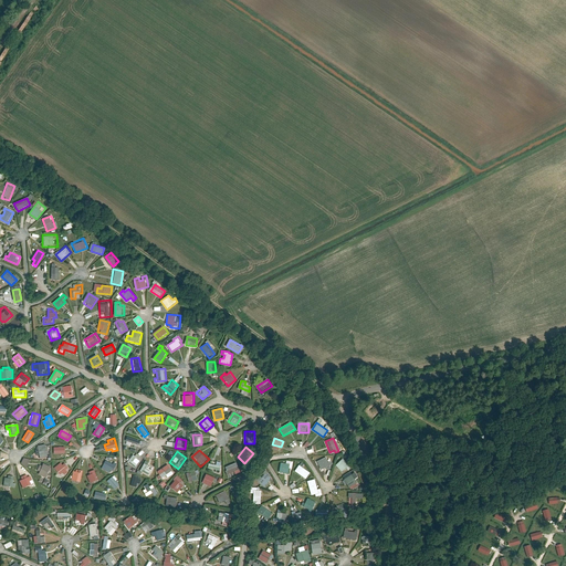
[(128,462),(136,469),(142,461),(138,459),(139,457),(135,453),(128,462)]
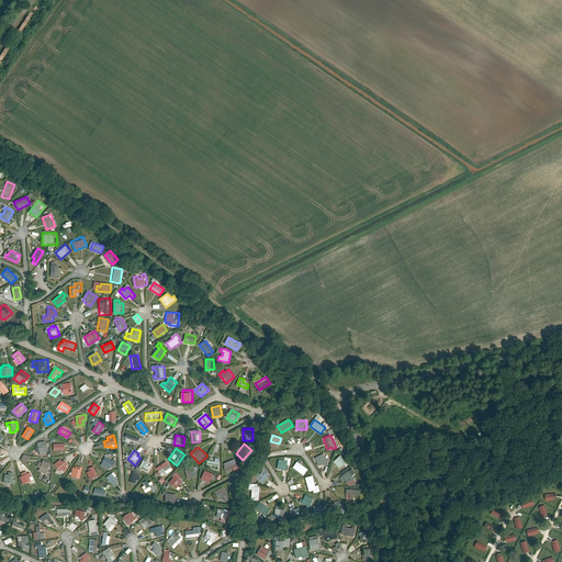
[(325,453),(315,458),(319,467),(328,462),(325,453)]
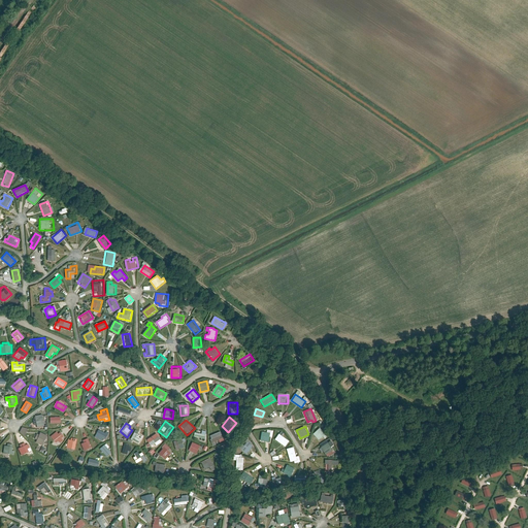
[(326,435),(321,428),(314,434),(319,440),(326,435)]
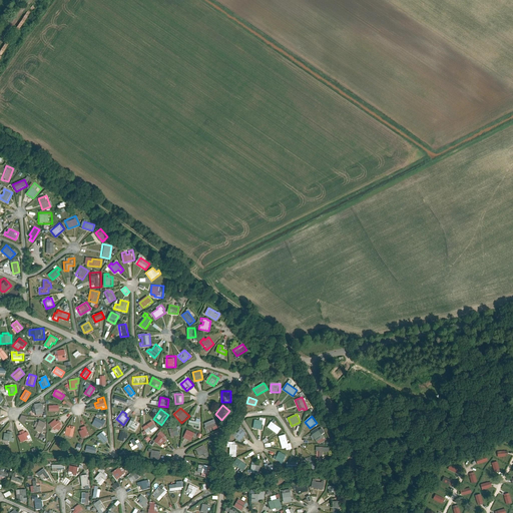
[(101,426),(103,422),(96,417),(93,421),(95,423),(94,425),(98,428),(100,425),(101,426)]
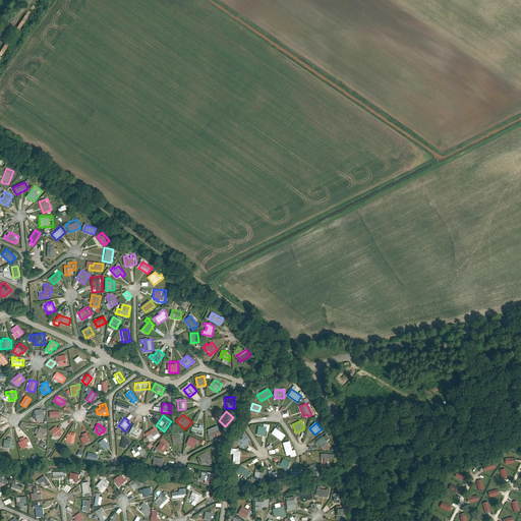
[(203,435),(205,425),(193,423),(192,432),(203,435)]
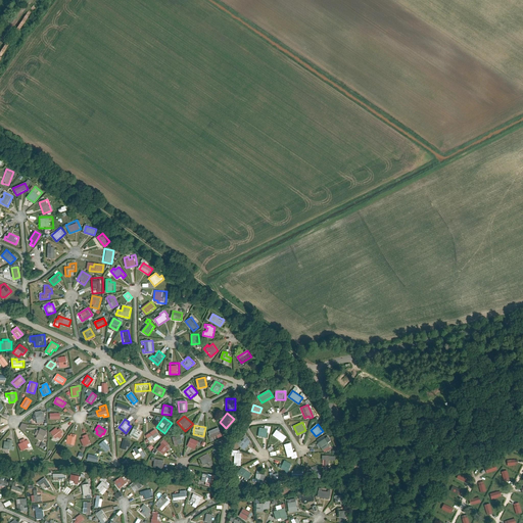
[(57,426),(50,431),(55,438),(59,435),(61,437),(64,435),(57,426)]
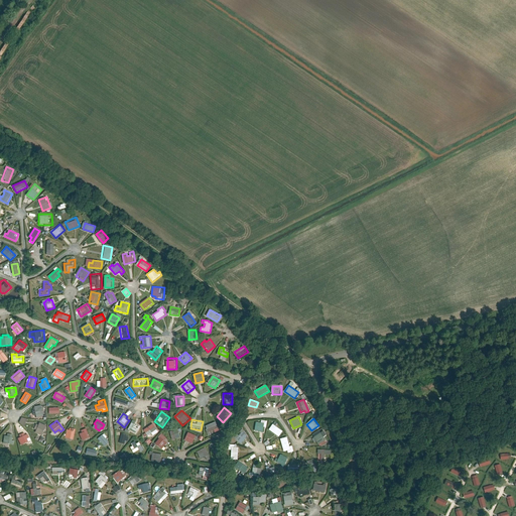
[(268,421),(255,420),(254,430),(265,431),(265,426),(268,426),(268,421)]
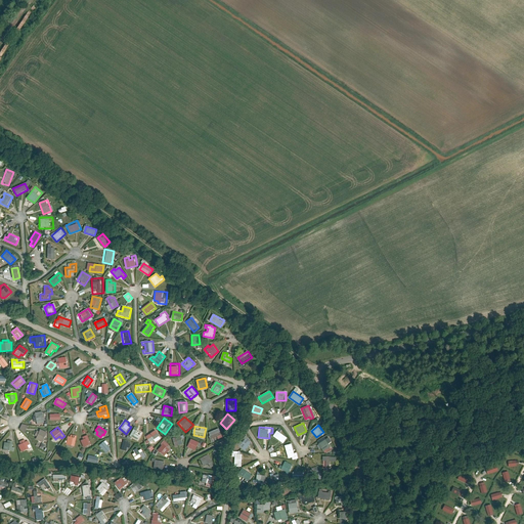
[(223,437),(219,428),(208,432),(212,442),(223,437)]
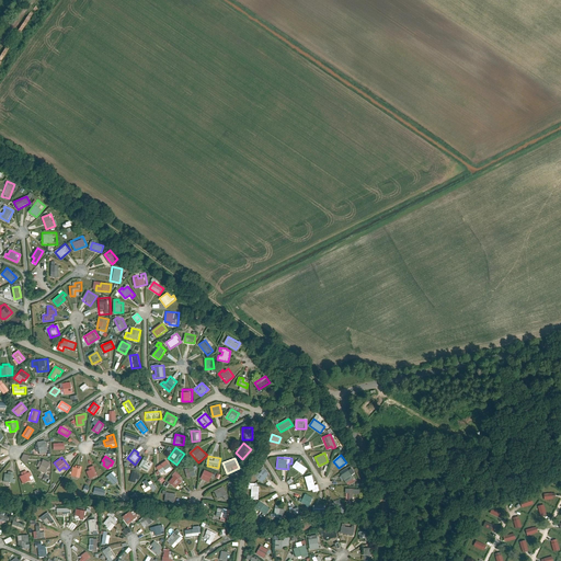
[(45,472),(49,461),(43,459),(42,462),(38,461),(36,466),(39,467),(38,470),(45,472)]
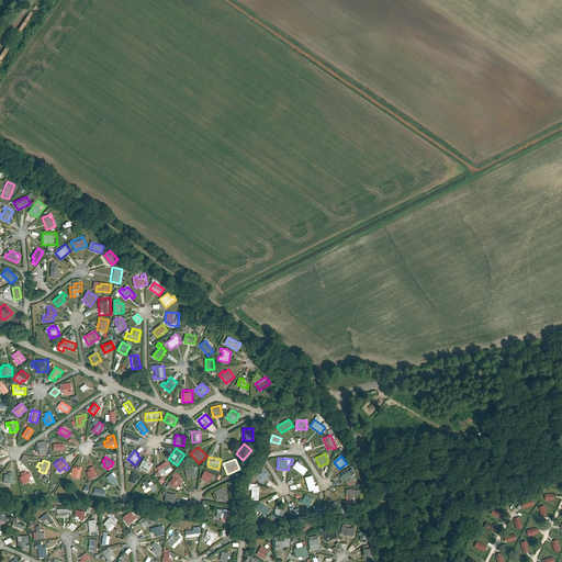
[(143,460),(139,468),(147,472),(152,464),(143,460)]
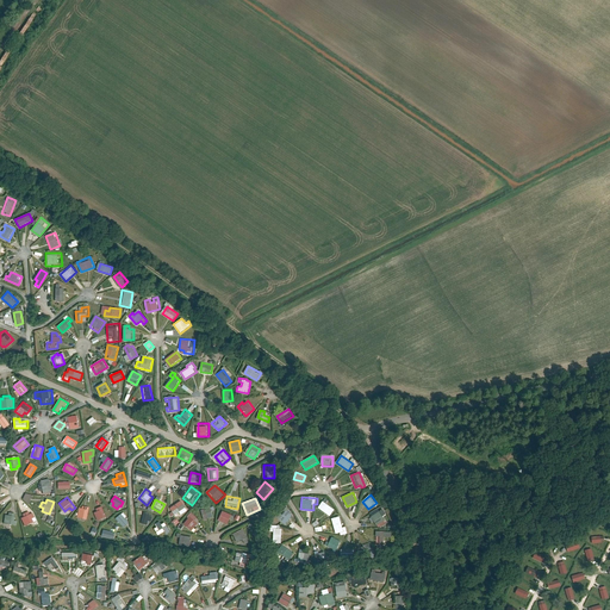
[(188,510),(181,500),(170,509),(175,515),(180,511),(182,515),(188,510)]
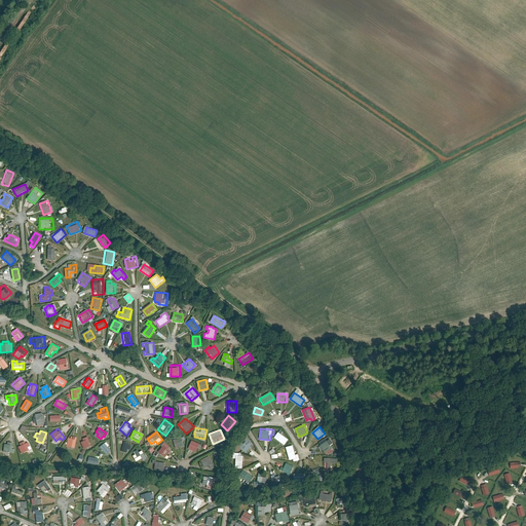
[(289,440),(278,433),(275,438),(286,445),(289,440)]
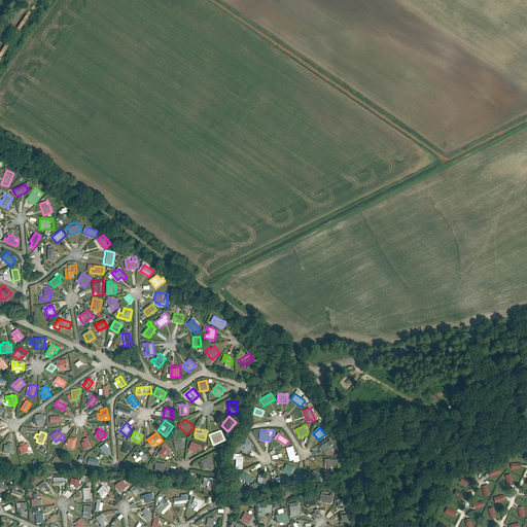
[(81,442),(84,450),(92,447),(88,436),(83,438),(83,441),(81,442)]
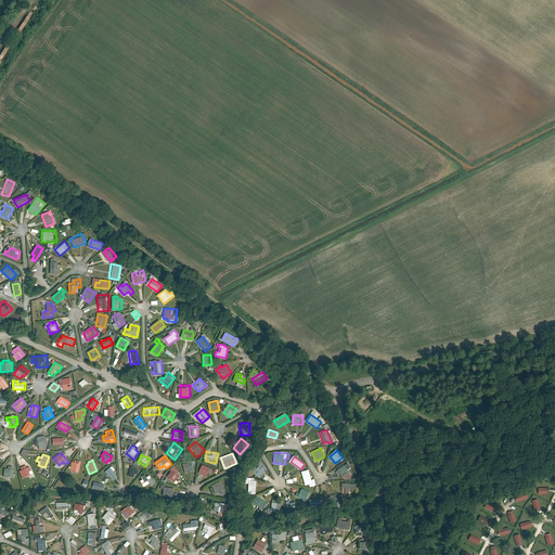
[(194,470),(192,462),(183,464),(185,473),(194,470)]
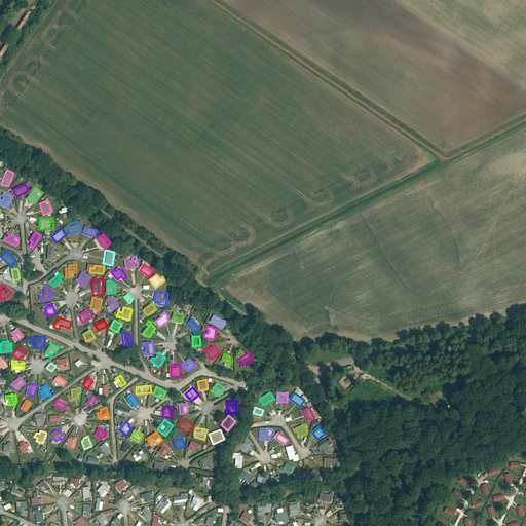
[(248,438),(246,440),(247,442),(245,444),(241,441),(238,445),(247,452),(253,445),(251,443),(252,441),(248,438)]
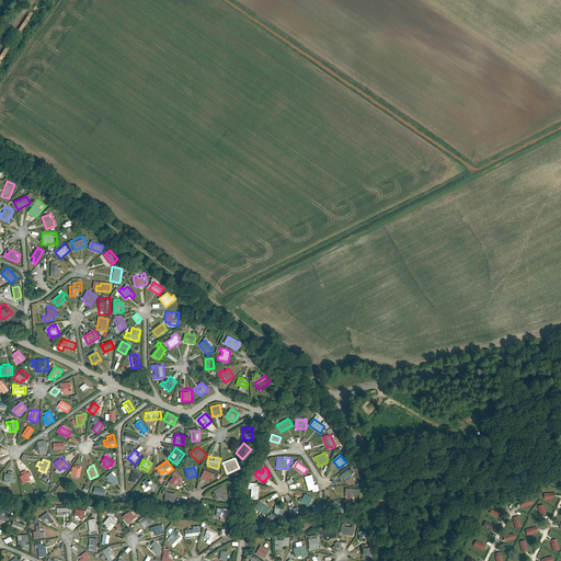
[(208,482),(214,473),(205,469),(201,479),(208,482)]
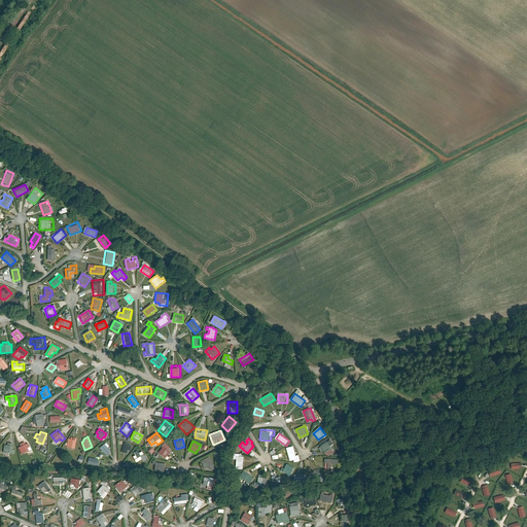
[(18,448),(21,455),(29,451),(26,444),(24,445),(23,442),(19,444),(20,447),(18,448)]
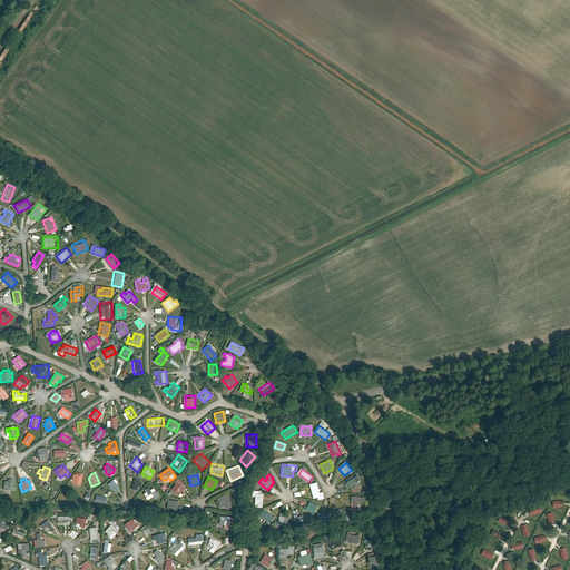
[(362,489),(354,478),(347,482),(354,493),(362,489)]
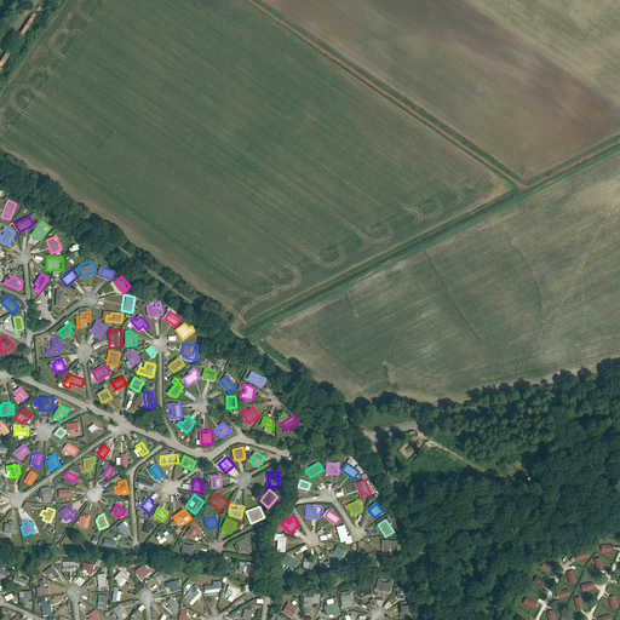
[(125,521),(118,527),(126,535),(131,532),(127,527),(130,524),(125,521)]
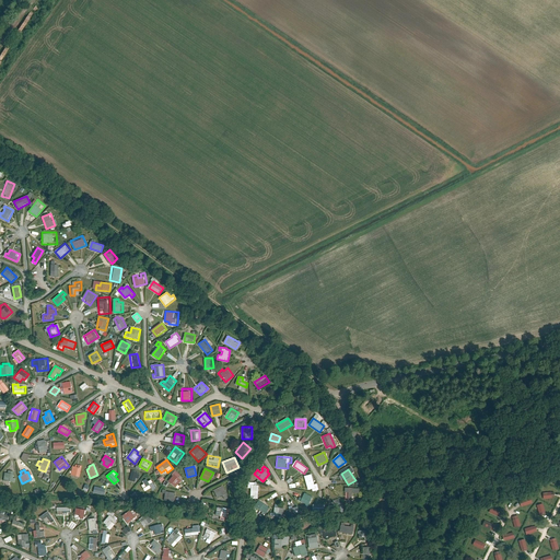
[(1,480),(13,481),(14,474),(2,473),(1,480)]
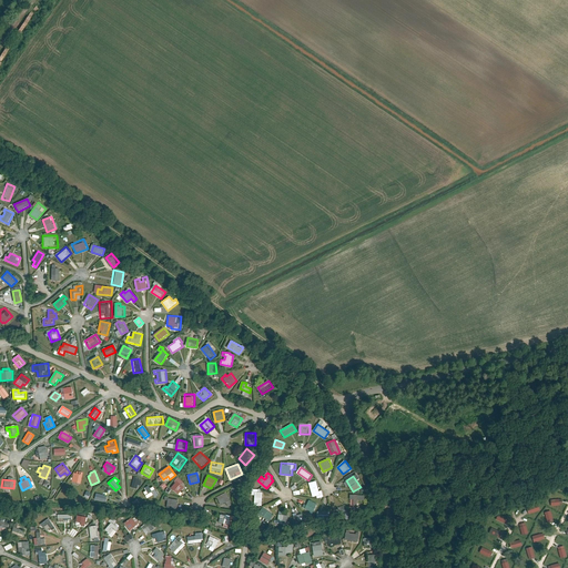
[(176,480),(171,487),(179,494),(184,486),(176,480)]
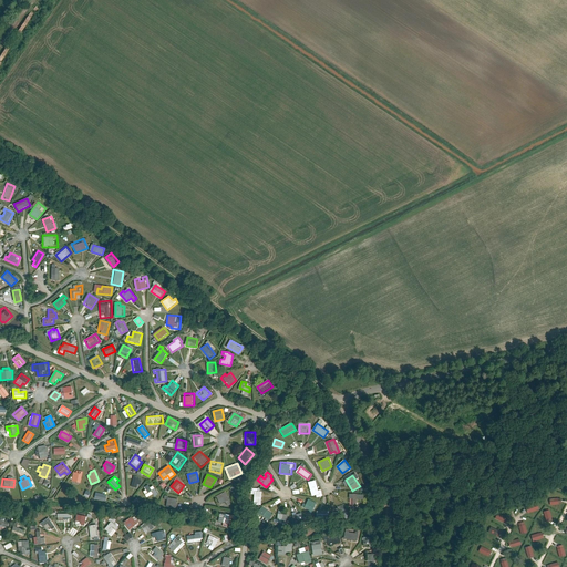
[(320,493),(316,480),(309,482),(312,495),(320,493)]
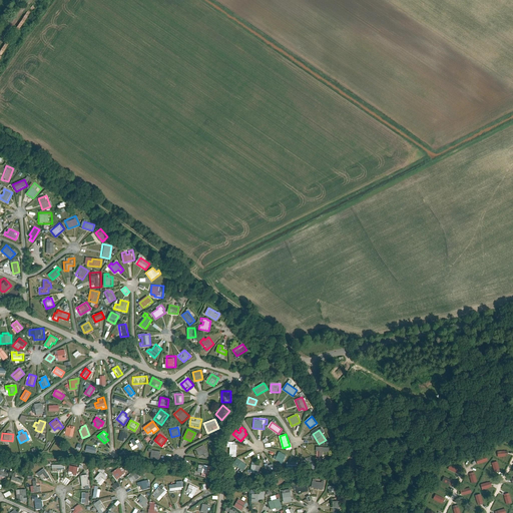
[(138,440),(129,443),(132,450),(141,447),(138,440)]
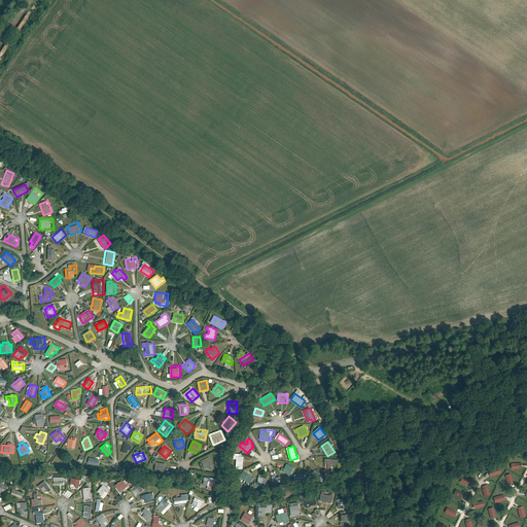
[(90,457),(89,463),(99,466),(100,459),(90,457)]
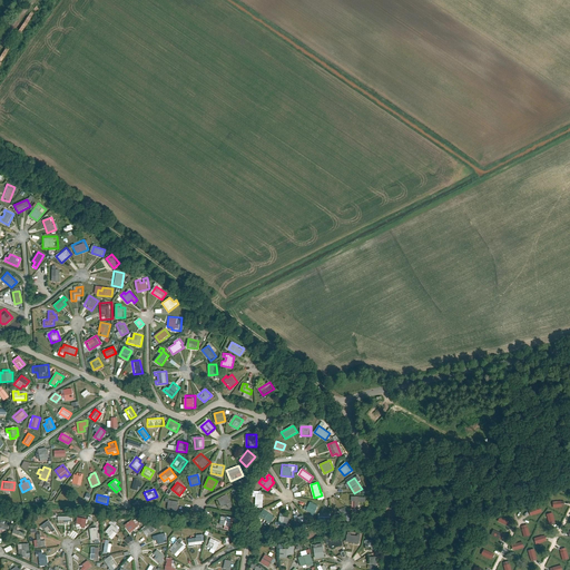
[(231,502),(226,494),(217,499),(222,508),(231,502)]
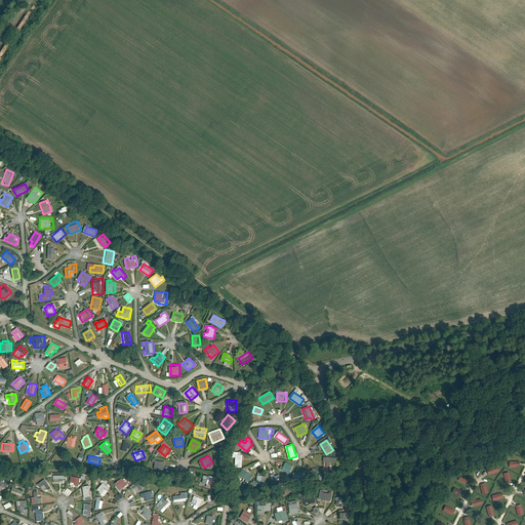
[(165,460),(153,458),(153,461),(156,462),(155,467),(164,468),(165,460)]
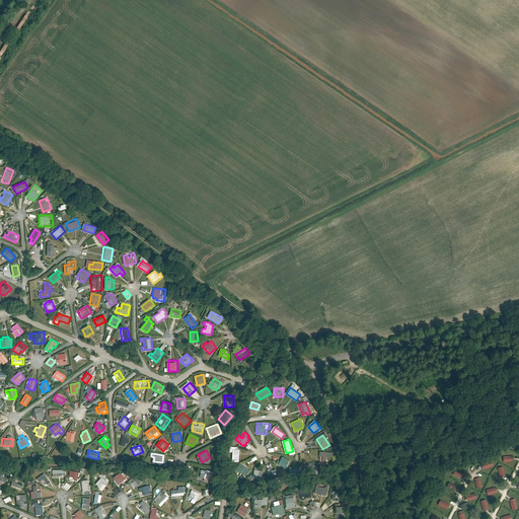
[(291,460),(282,456),(281,459),(279,458),(276,463),(283,467),(282,469),(286,471),(291,460)]
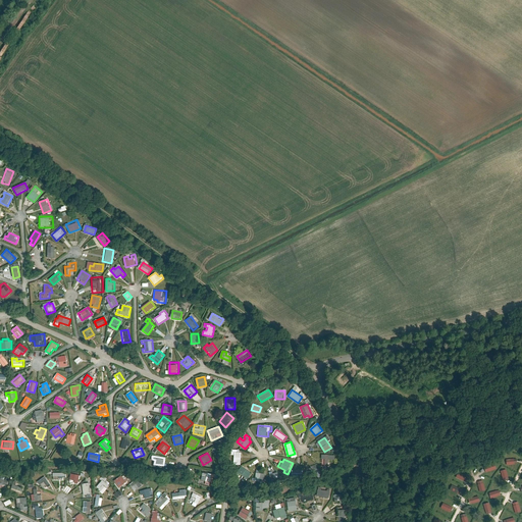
[(247,481),(252,473),(242,466),(236,474),(247,481)]
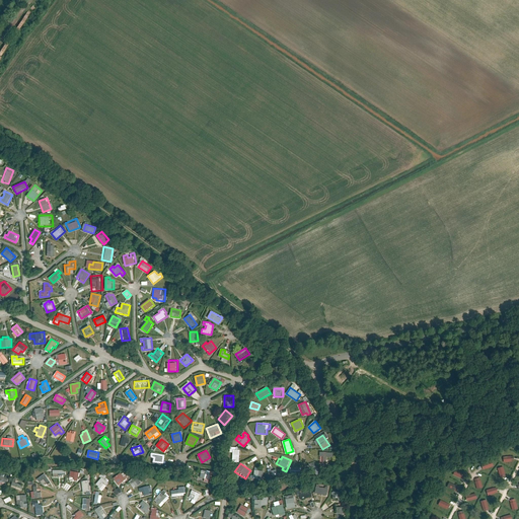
[(315,463),(305,469),(307,473),(318,468),(315,463)]
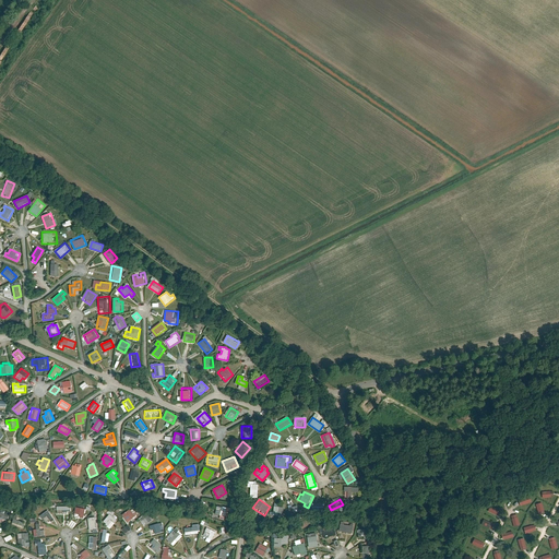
[(300,513),(298,506),(293,507),(292,503),(287,504),(290,516),(300,513)]
